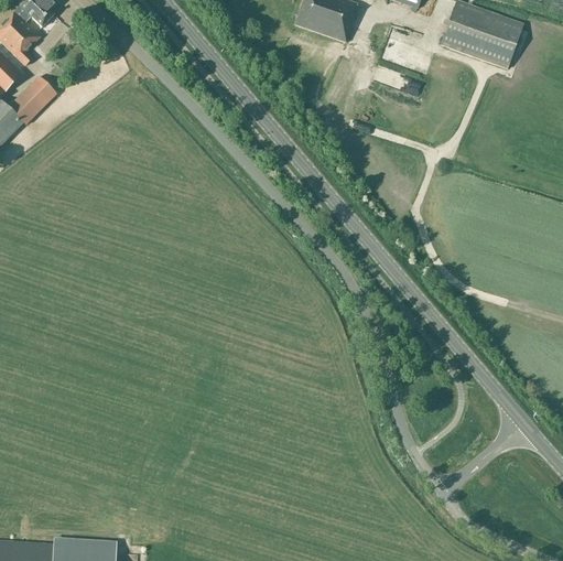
[(43,25),(55,13),(50,8),(54,3),(50,0),(23,0),(21,3),(43,25)]
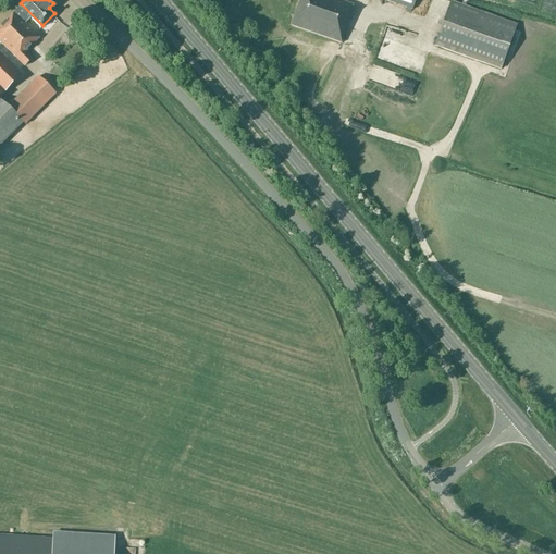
[(299,0),(292,23),(343,40),(351,12),(350,12),(354,2),(347,0),(299,0)]
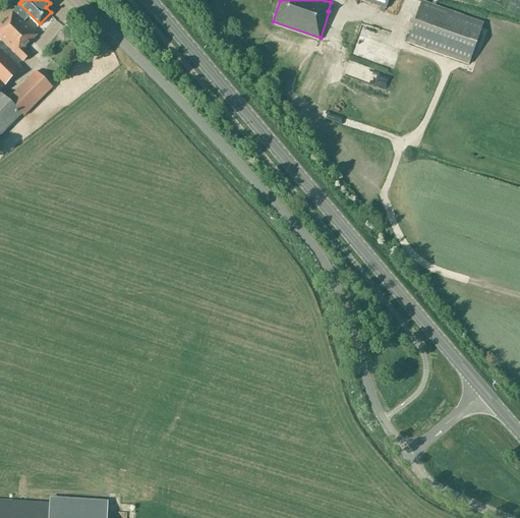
[(483,20),(425,0),(422,0),(407,40),(469,62),(483,20)]
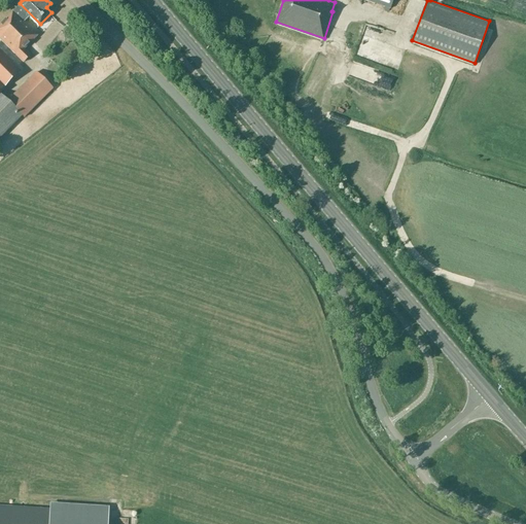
[(515,0),(514,5),(525,8),(525,0),(515,0)]
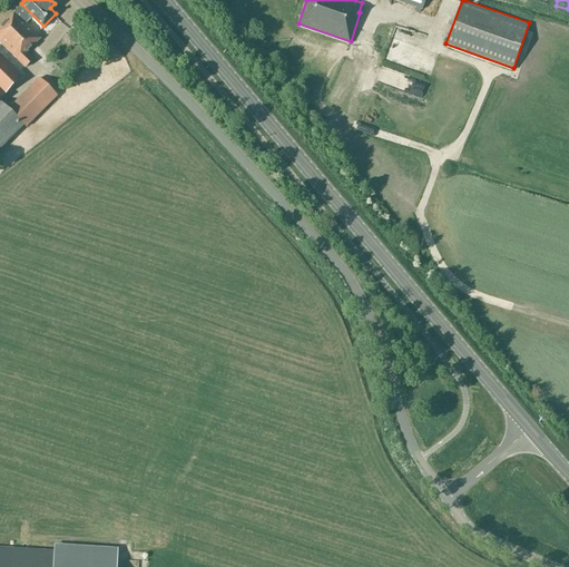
[(41,36),(15,10),(0,25),(0,38),(27,65),(33,57),(27,50),(35,44),(33,42),(41,36)]
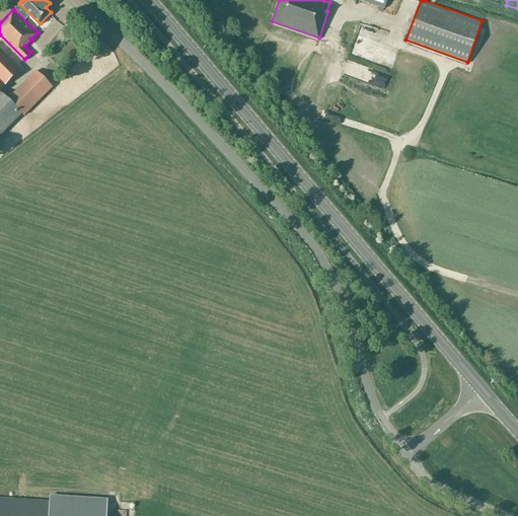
[(385,34),(386,28),(361,23),(359,33),(370,35),(371,31),(385,34)]
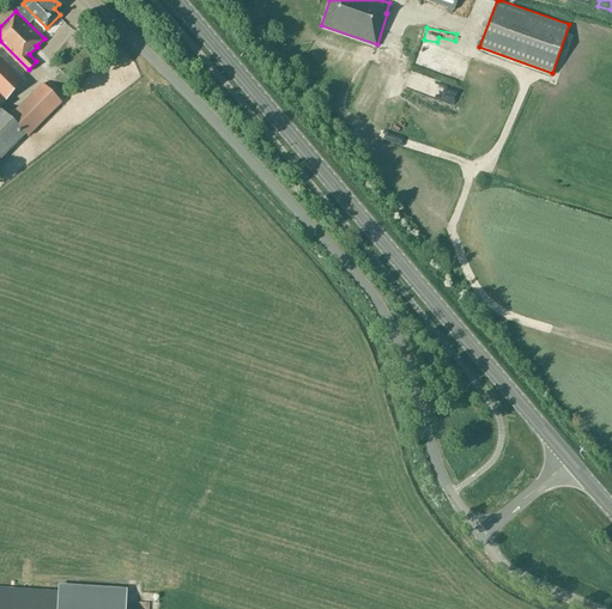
[(0,87),(8,96),(28,75),(18,66),(14,69),(0,54),(0,87)]
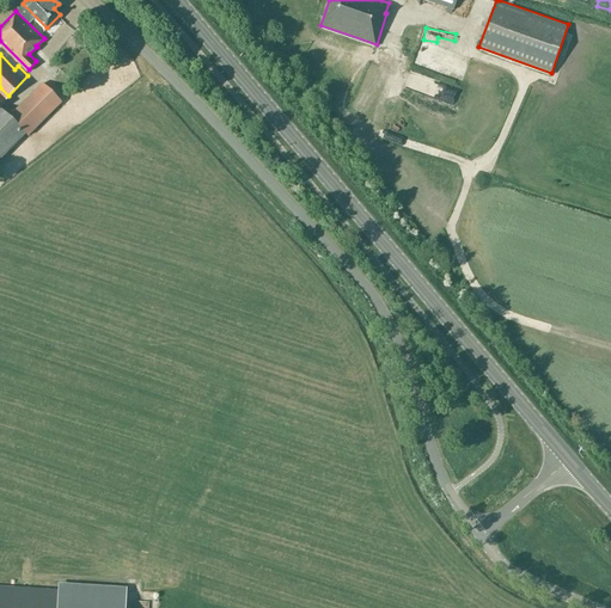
[(10,114),(28,131),(29,134),(62,100),(54,92),(43,81),(31,92),(10,114)]
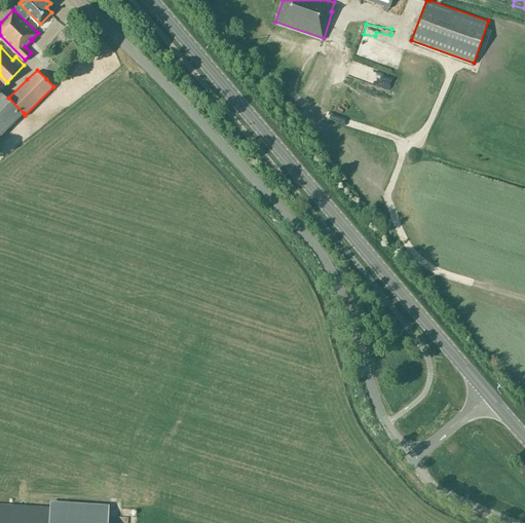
[(386,74),(382,84),(389,86),(392,76),(386,74)]
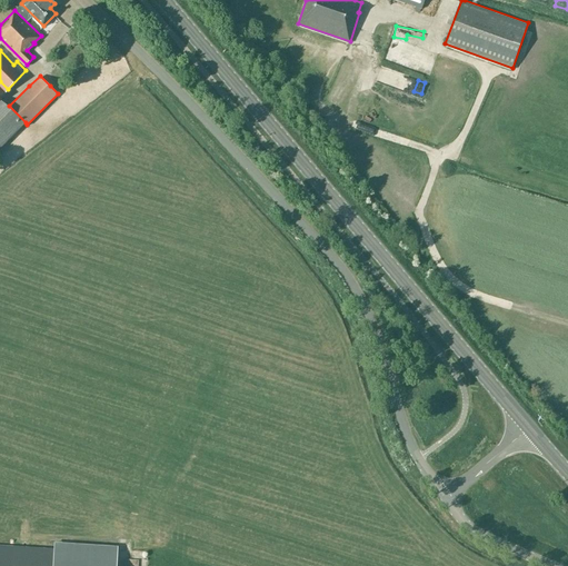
[(0,147),(26,122),(9,106),(1,98),(0,98),(0,147)]
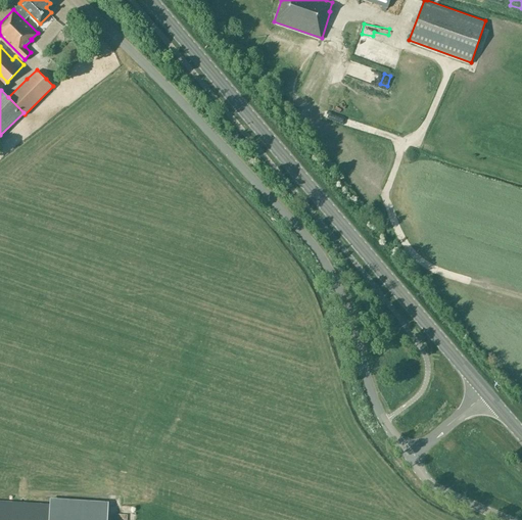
[(346,126),(349,119),(328,111),(326,119),(346,126)]
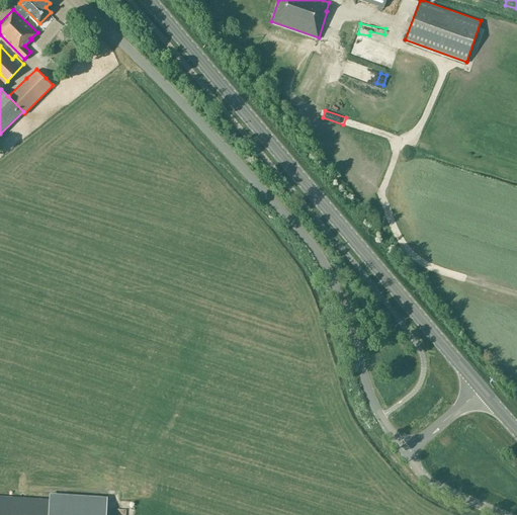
[(107,514),(109,494),(52,492),(51,514),(107,514)]
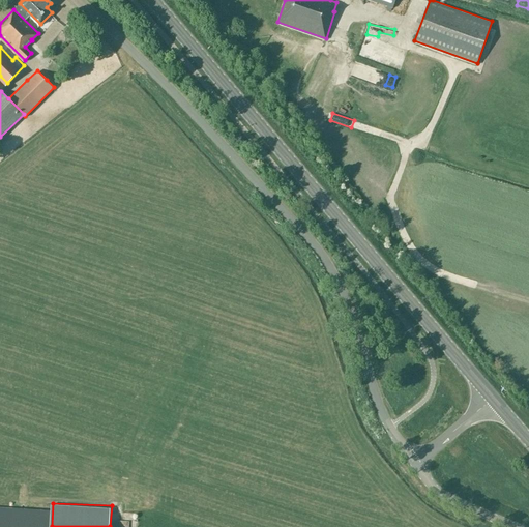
[(0,526),(51,526),(52,509),(0,505),(0,526)]
